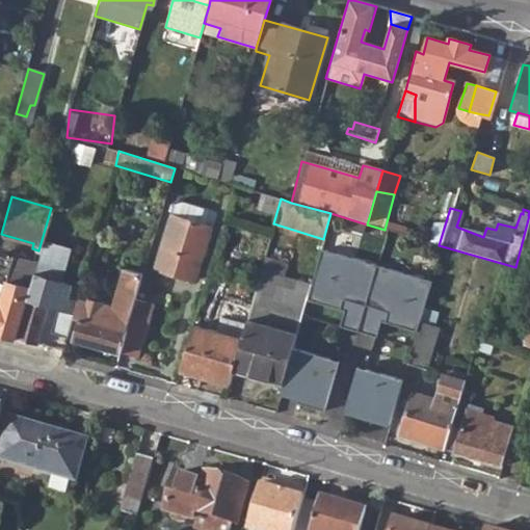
[(156,268),(192,281),(209,227),(173,215),(156,268)]
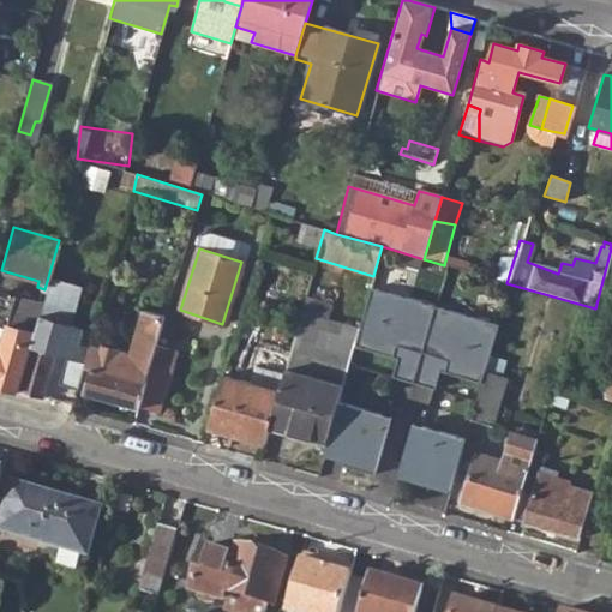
[(358,327),(353,346),(391,357),(394,346),(420,353),(432,306),(370,288),(358,327)]
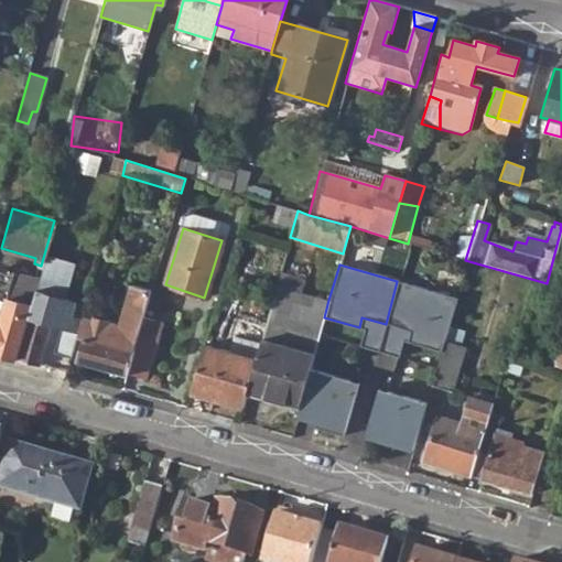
[(0,354),(13,357),(38,278),(11,269),(2,299),(0,298),(0,354)]
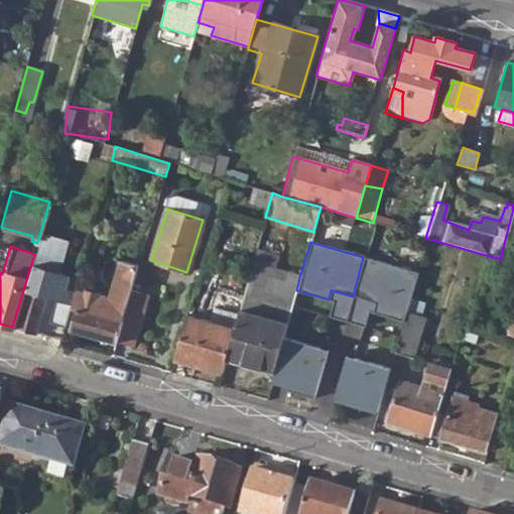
[(12,327),(34,334),(56,256),(36,250),(34,254),(12,327)]
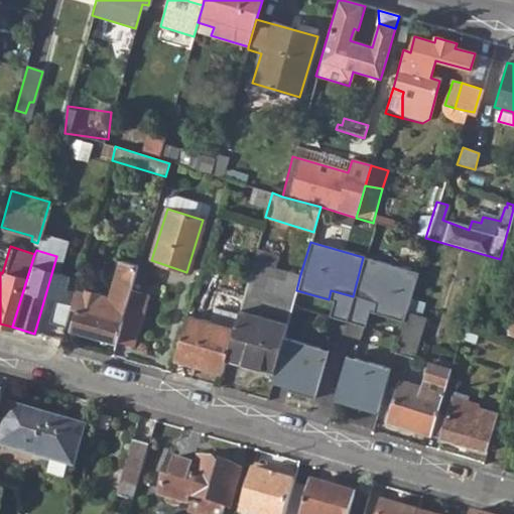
[(416,272),(363,257),(353,296),(375,302),(372,312),(402,322),(404,312),(416,272)]
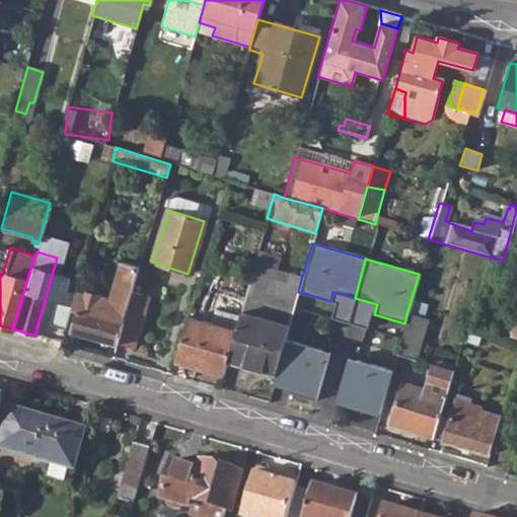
[(226,361),(275,374),(285,340),(298,292),(302,276),(254,262),(235,328),(226,361)]
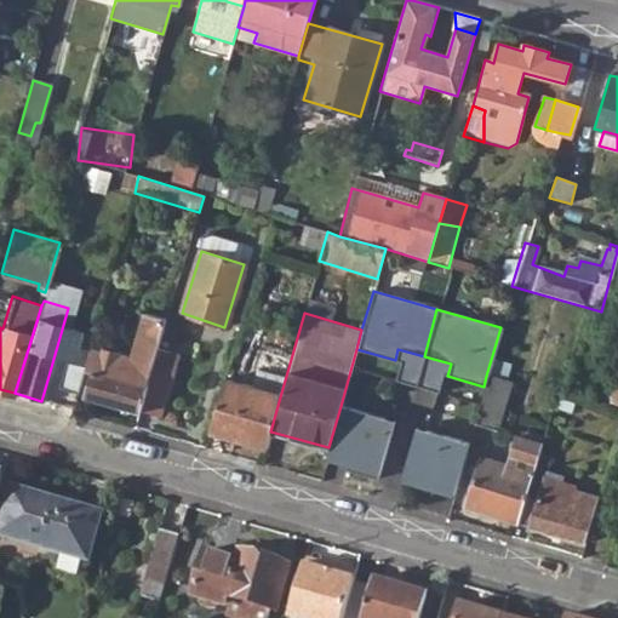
[(85,395),(138,411),(164,330),(166,319),(149,314),(136,356),(99,345),(98,349),(90,347),(89,355),(85,367),(92,370),(85,395)]
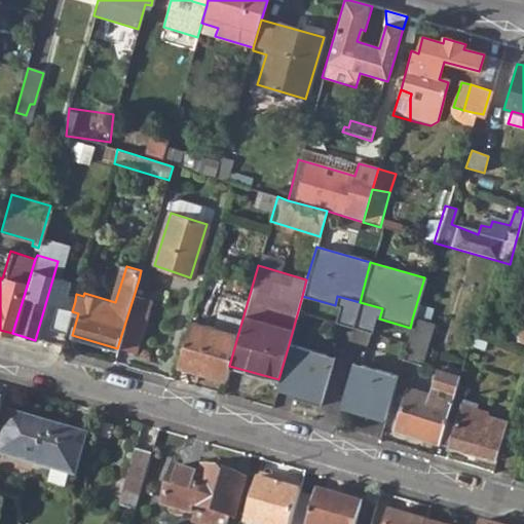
[(149,283),(139,279),(117,348),(134,353),(152,295),(145,292),(149,283)]
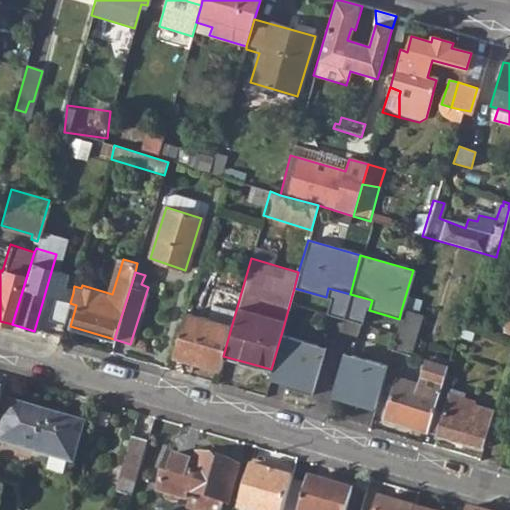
[(328,288),(326,297),(330,298),(325,314),(342,319),(350,294),(328,288)]
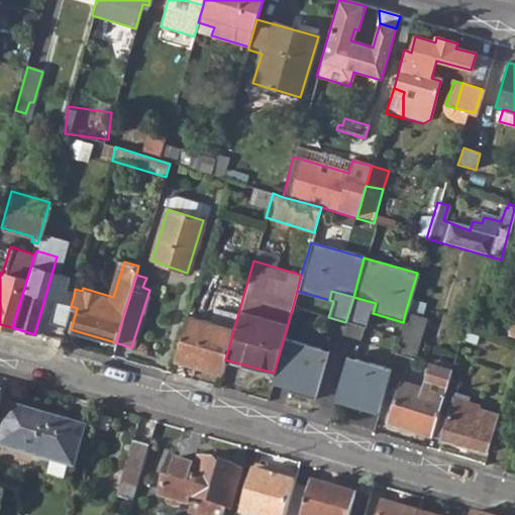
[(60,292),(52,321),(65,324),(71,306),(74,296),(60,292)]
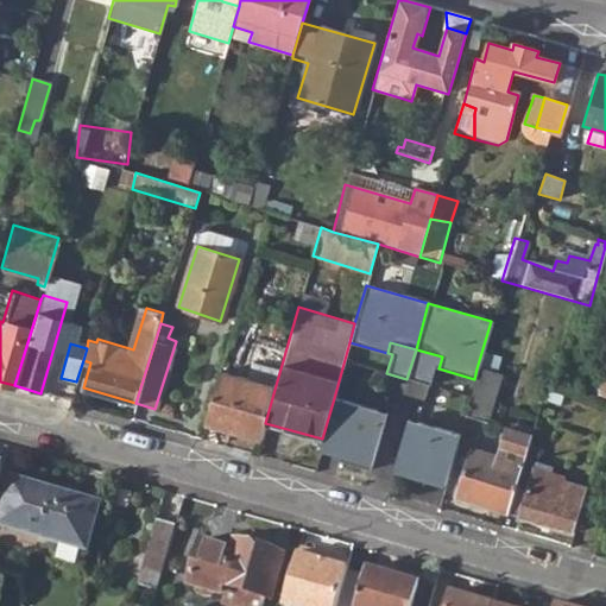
[(442,357),(416,349),(406,379),(428,385),(434,367),(439,368),(442,357)]
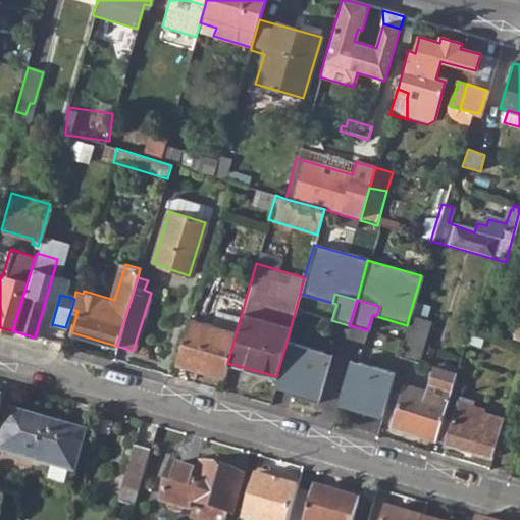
[(227,363),(237,330),(185,315),(170,360),(223,375),(227,363)]
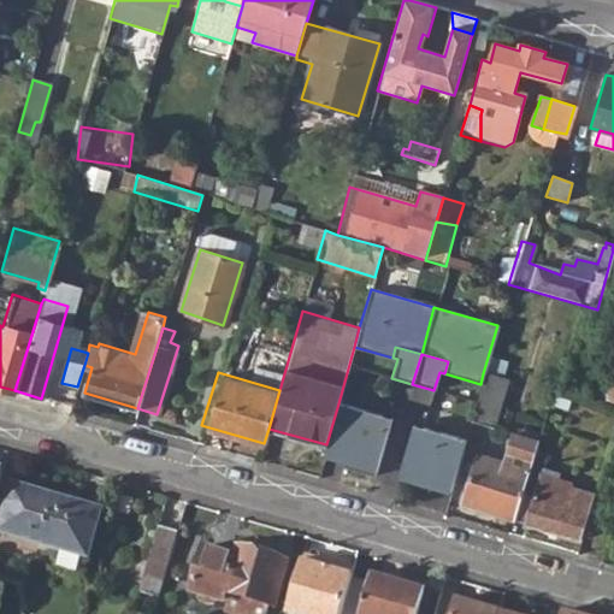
[(470,420),(490,426),(505,379),(483,373),(480,384),(470,420)]
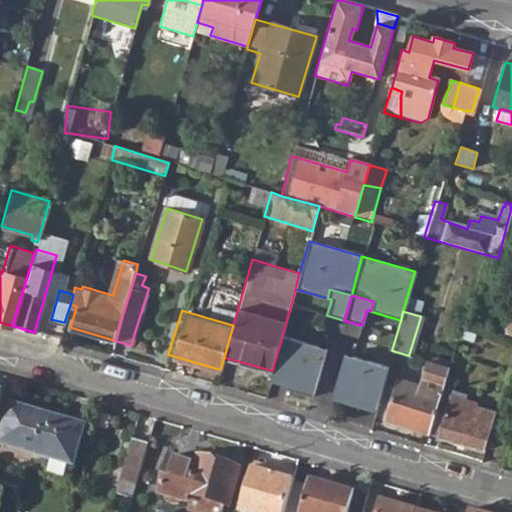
[(282,336),(272,370),(271,374),(288,379),(285,390),(311,397),(324,350),(317,348),(318,346),(282,336)]
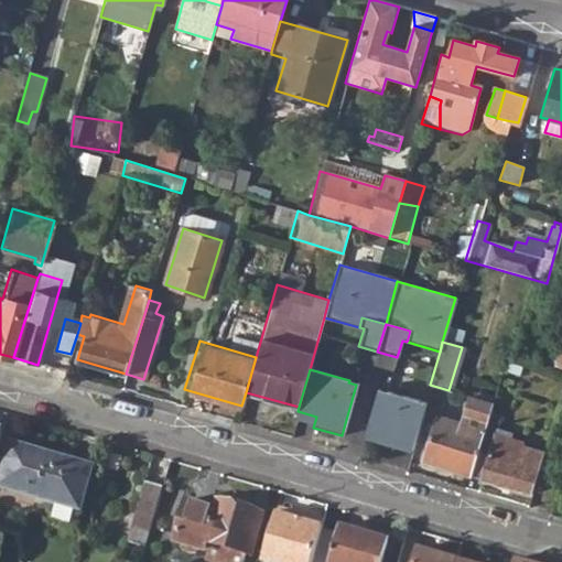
[(393,439),(412,444),(423,401),(385,391),(385,392),(376,390),(361,441),(390,450),(393,439)]
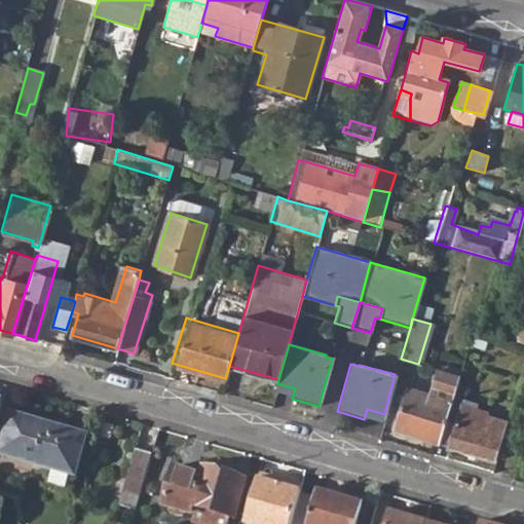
[(394,429),(437,442),(454,388),(458,375),(436,369),(427,394),(407,387),(394,429)]
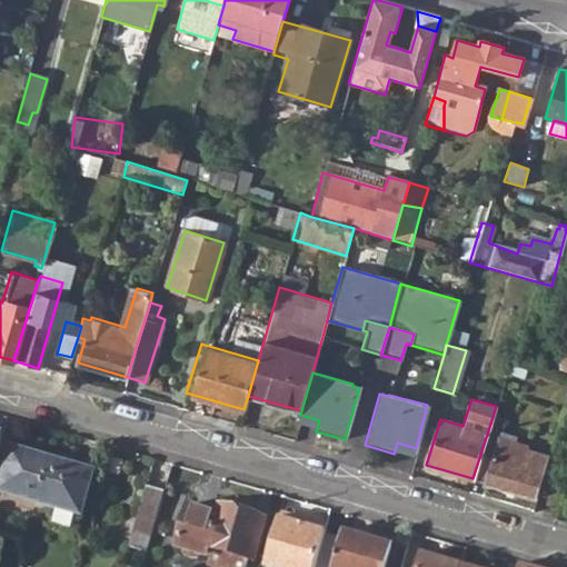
[(473,478),(536,496),(548,456),(524,449),(525,445),(498,437),(503,424),(491,420),(473,478)]
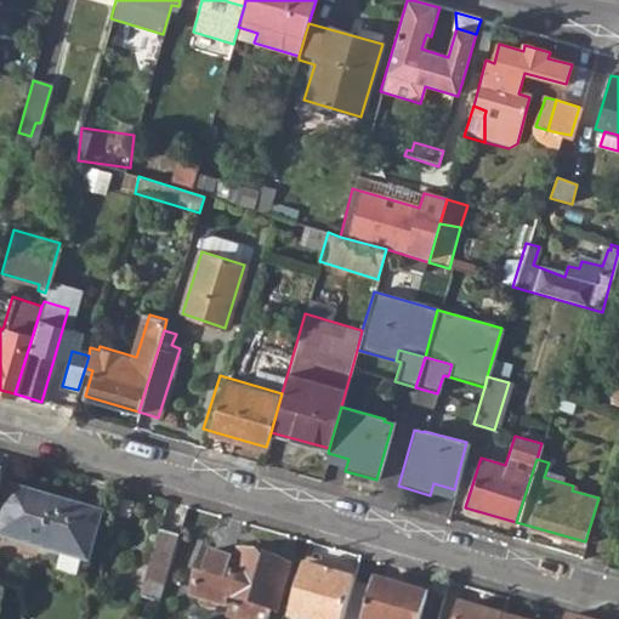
[(3,538),(90,563),(103,515),(18,490),(3,538)]
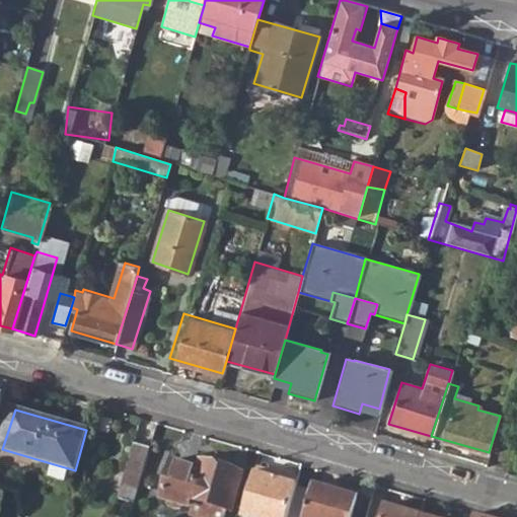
[(119,501),(134,505),(150,450),(135,445),(119,501)]
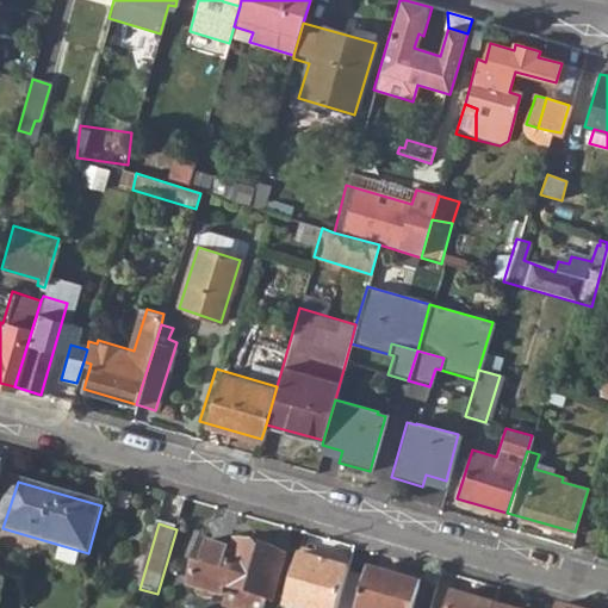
[(268,607),(284,557),(233,541),(230,550),(200,543),(186,585),(191,587),(191,591),(192,595),(196,601),(202,603),(210,600),(213,593),(228,597),(225,607),(268,607)]
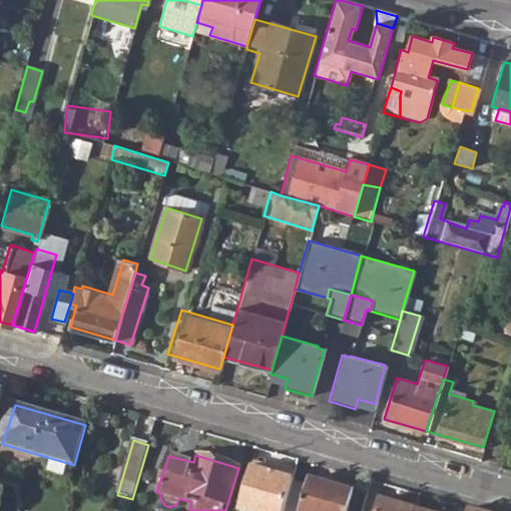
[(268,468),(251,463),(249,472),(237,510),(283,510),(294,475),(278,471),(277,476),(267,473),(268,468)]
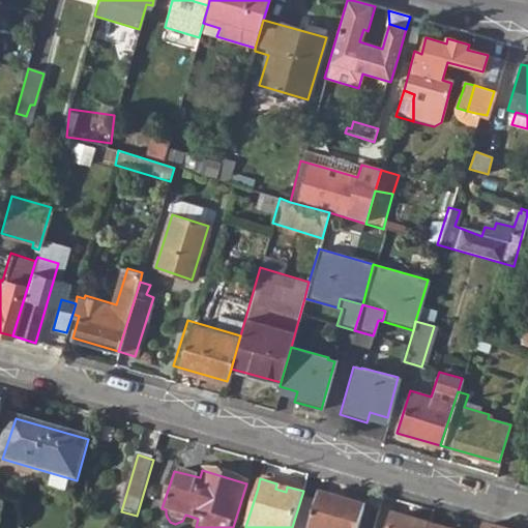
[(358,527),(364,509),(319,496),(309,527),(358,527)]
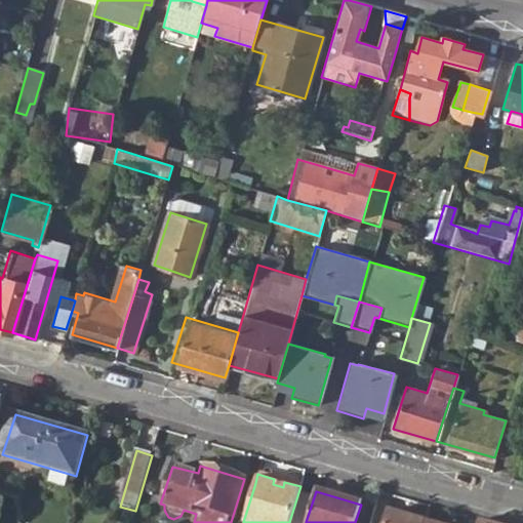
[(425,522),(391,513),(388,522),(425,522)]
